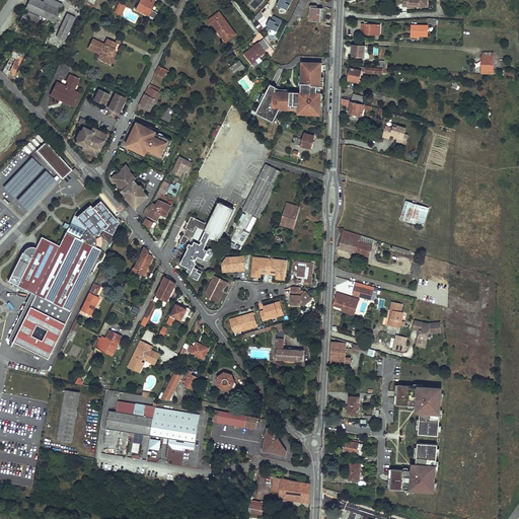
[(44,2),(39,0),(30,0),(27,9),(55,22),(61,10),(44,2)]
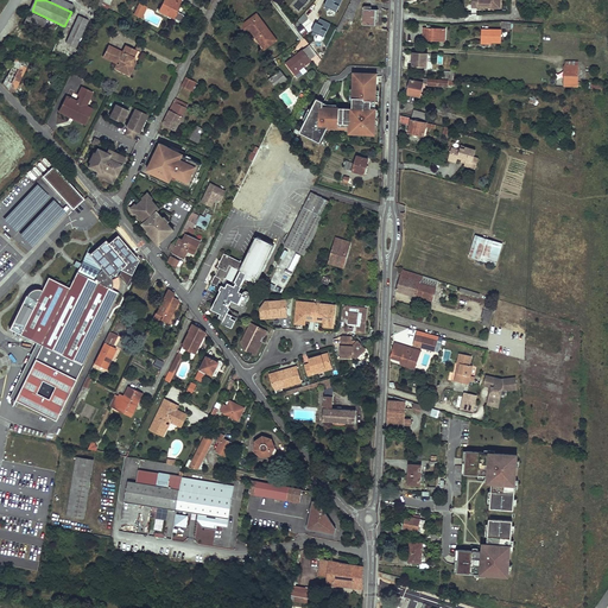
[(75,5),(64,0),(51,0),(51,2),(71,12),(75,5)]
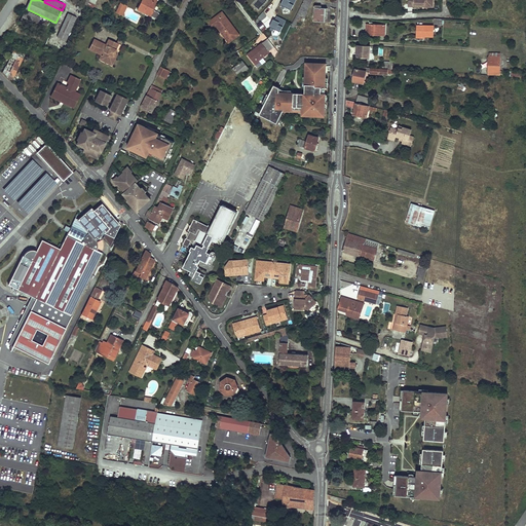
[(156,0),(142,0),(138,9),(150,15),(154,7),(153,6),(156,0)]
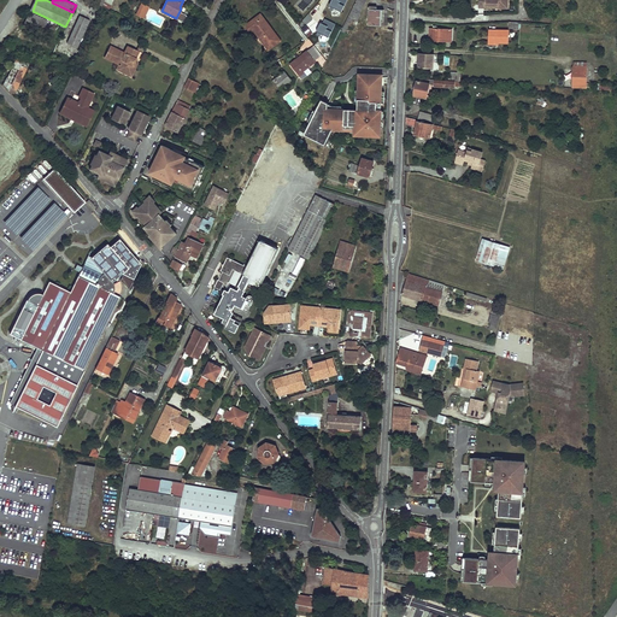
[(341,12),(347,0),(333,0),(330,6),(331,6),(330,10),(333,11),(334,9),(341,12)]
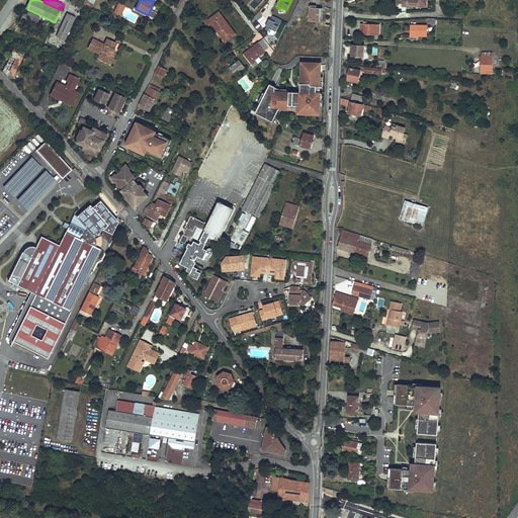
[(299,18),(304,8),(297,5),(292,14),(295,16),(299,18)]
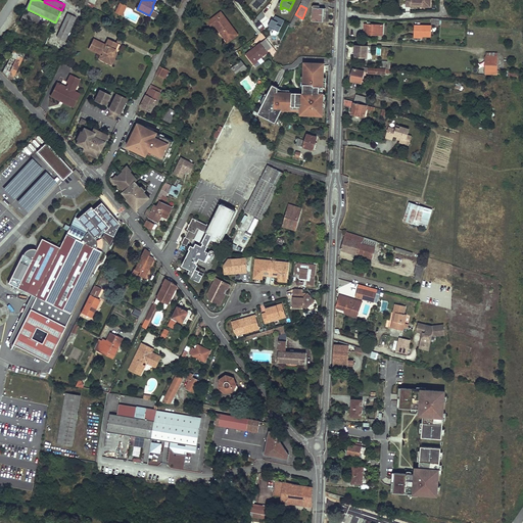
[(318,7),(313,7),(313,20),(323,22),(323,10),(318,9),(318,7)]
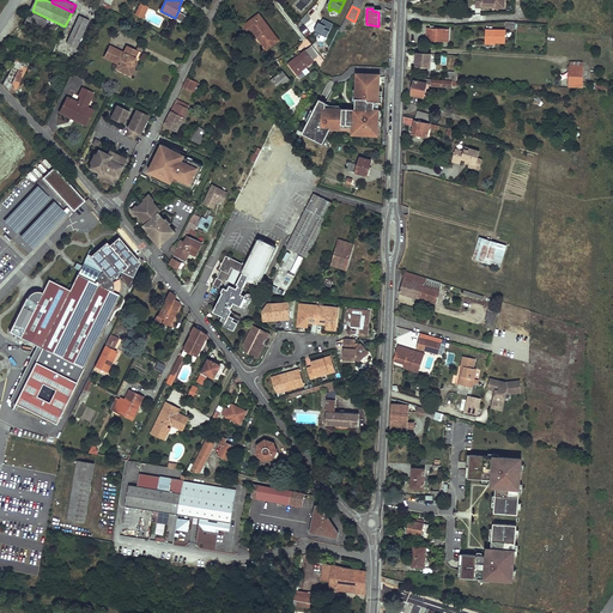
[(178,11),(175,18),(181,22),(183,20),(186,18),(186,17),(184,14),(178,11)]
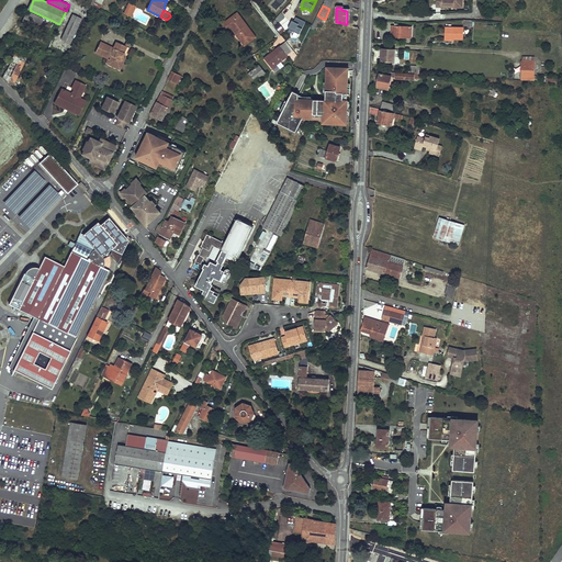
[(40,30),(45,18),(30,11),(24,23),(40,30)]
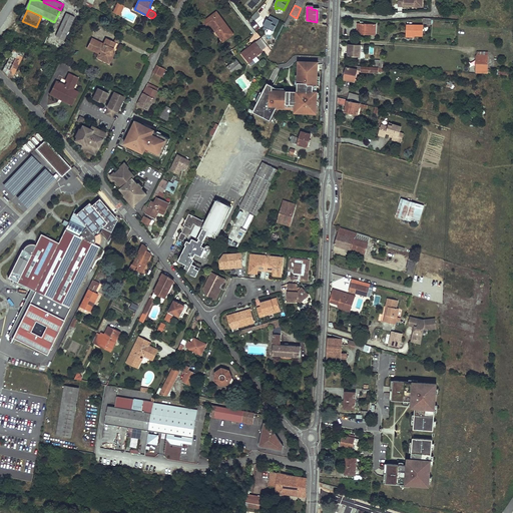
[(233,34),(217,12),(208,19),(207,20),(206,21),(206,22),(206,23),(206,24),(206,25),(207,26),(208,26),(210,26),(211,25),(224,41),(233,34)]
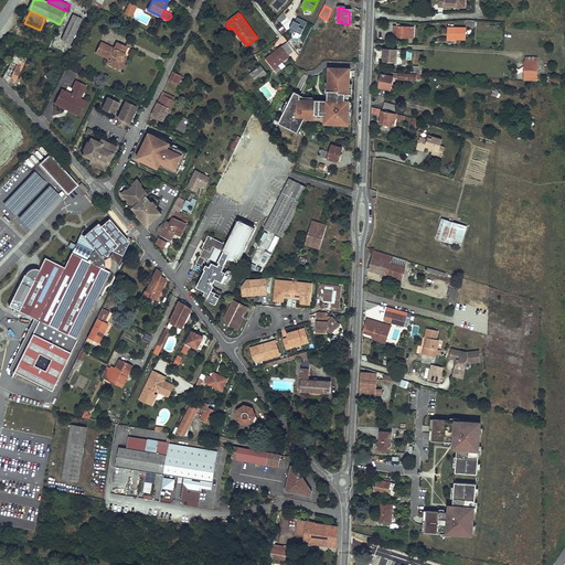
[(83,19),(74,14),(62,39),(72,43),(83,19)]
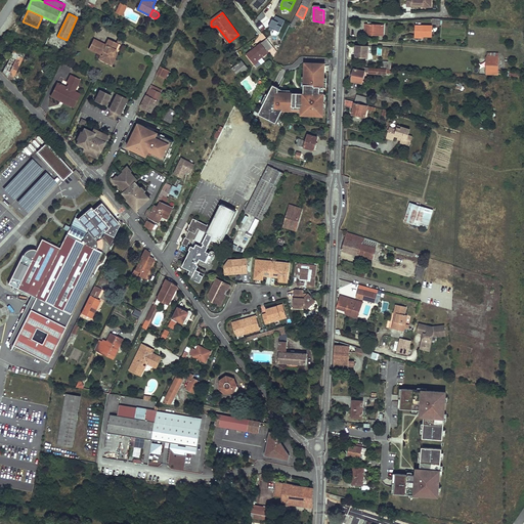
[(296,14),(291,27),(293,28),(299,16),(296,14)]
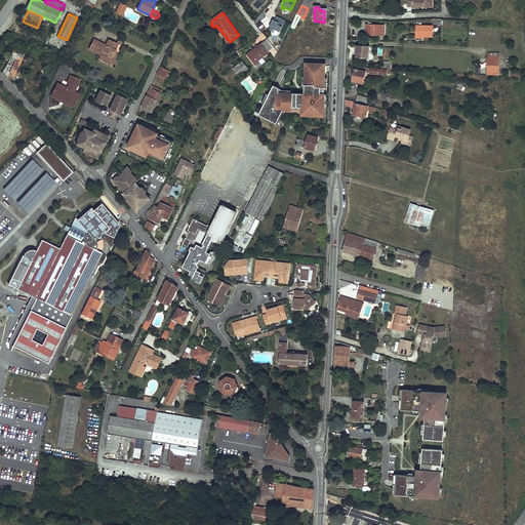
[(285,21),(277,16),(274,21),(273,21),(270,27),(271,28),(270,30),(272,31),(273,29),(280,32),(285,21)]
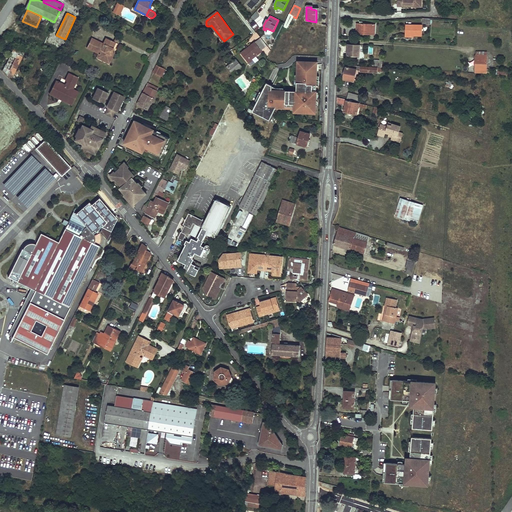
[(359,33),(374,35),(375,25),(361,23),(361,22),(359,21),(359,33)]
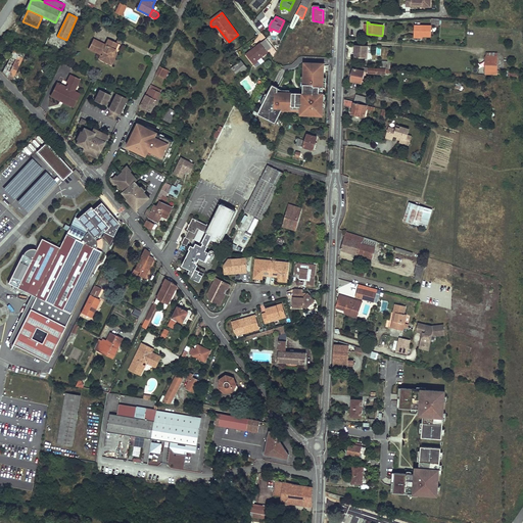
[(431,26),(414,25),(414,38),(423,38),(423,37),(431,37),(431,26)]
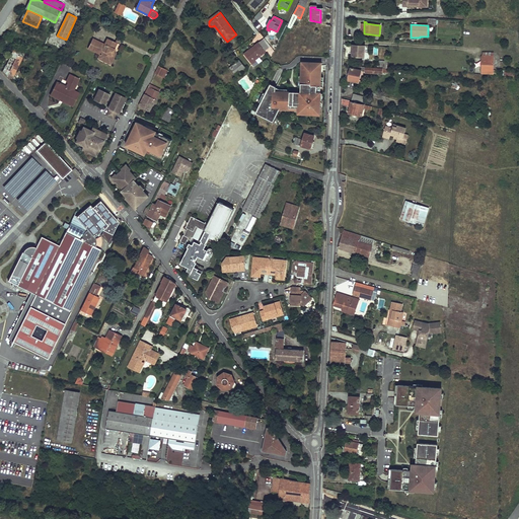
[(100,43),(92,39),(88,48),(95,52),(100,43)]
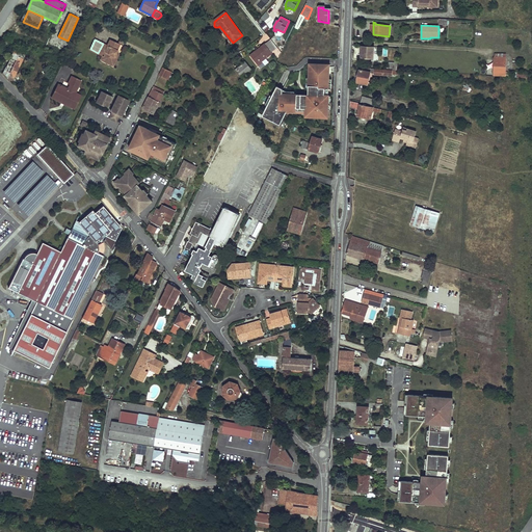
[(121,45),(110,40),(107,46),(103,55),(101,58),(111,63),(113,59),(116,60),(120,55),(116,53),(118,51),(117,51),(121,45)]
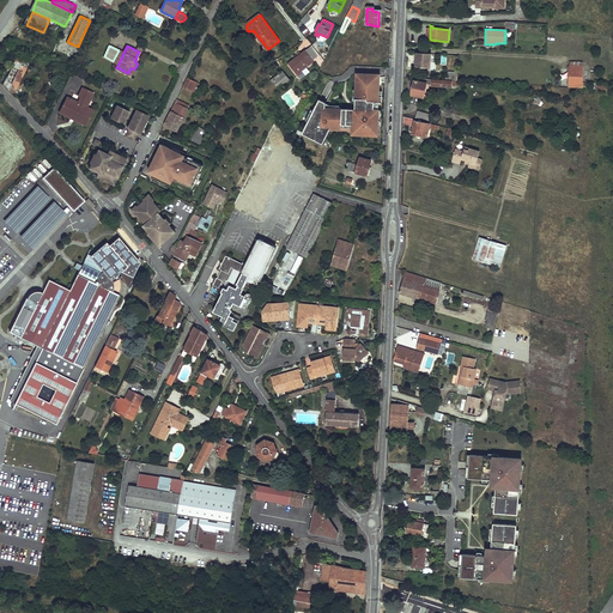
[(314,59),(305,48),(295,56),(296,58),(290,62),(298,73),(303,70),(302,68),(314,59)]
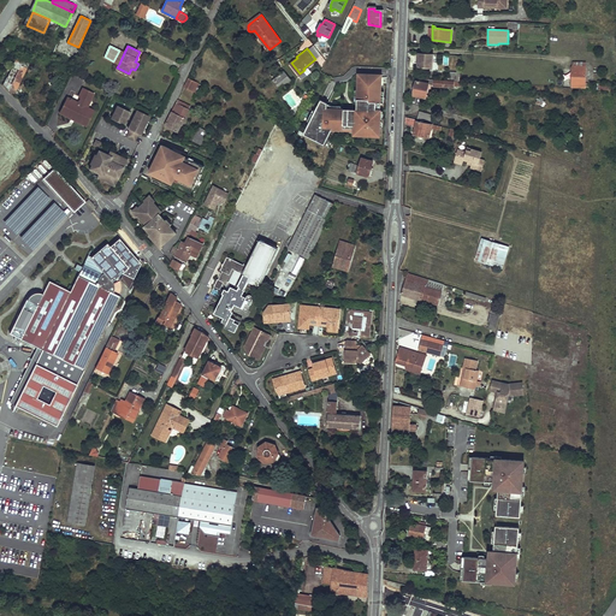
[(124,53),(119,51),(113,61),(119,64),(124,53)]
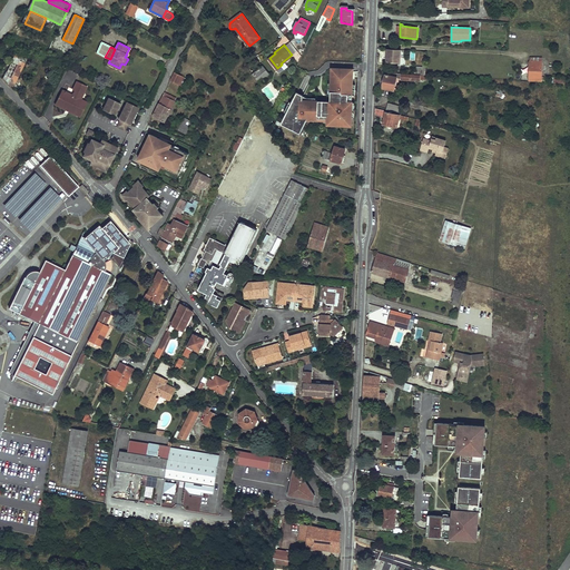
[(386,61),(400,62),(401,50),(387,49),(386,61)]
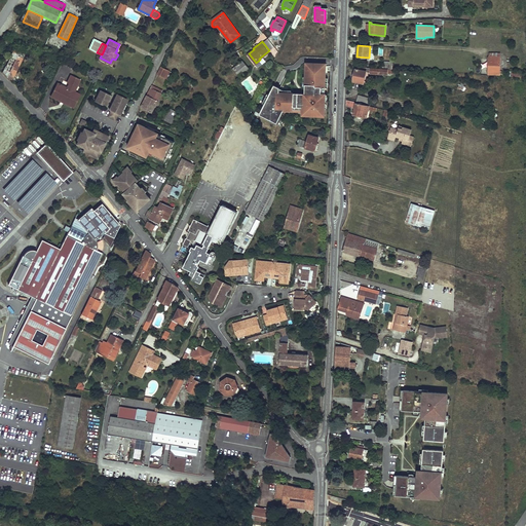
[(13,48),(2,72),(7,77),(11,80),(24,54),(13,48)]
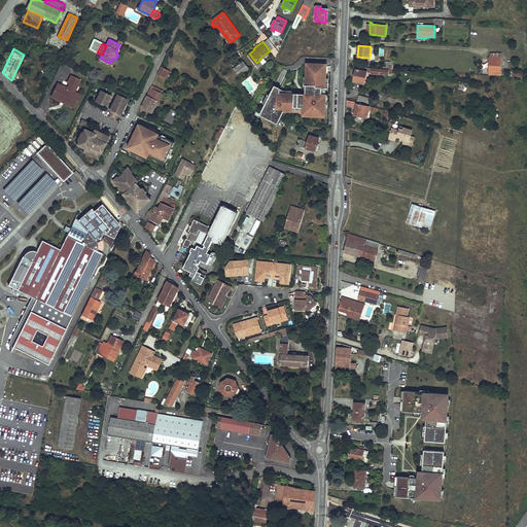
[(490,75),(501,75),(501,54),(490,54),(490,75)]
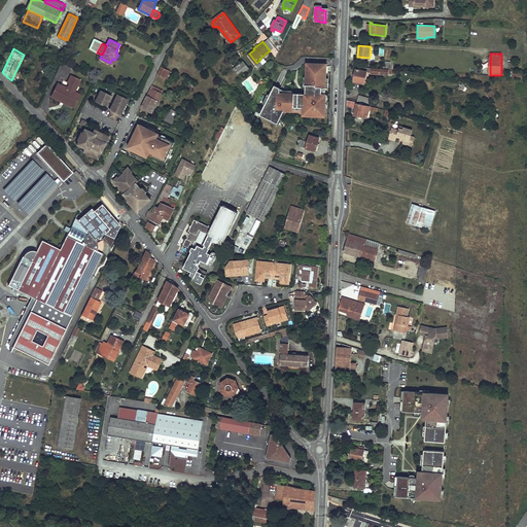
[(243,61),(235,68),(241,76),(250,69),(243,61)]
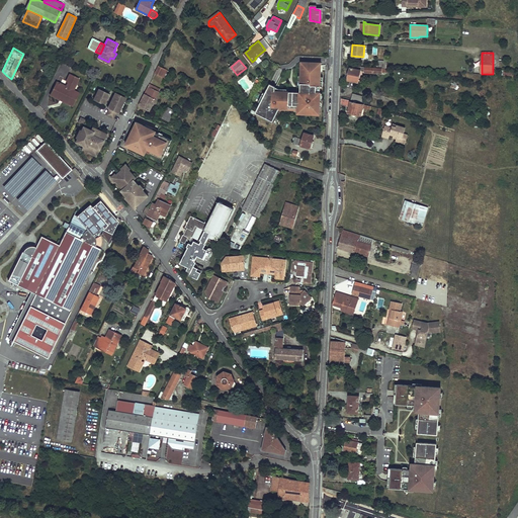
[(321,64),(308,64),(308,70),(300,70),(299,93),(275,92),(275,88),(270,85),(255,113),(270,120),(271,118),(273,119),(278,110),(279,108),(298,109),(298,111),(298,112),(300,112),(310,113),(319,114),(319,107),(320,96),(320,87),(320,78),(321,64)]
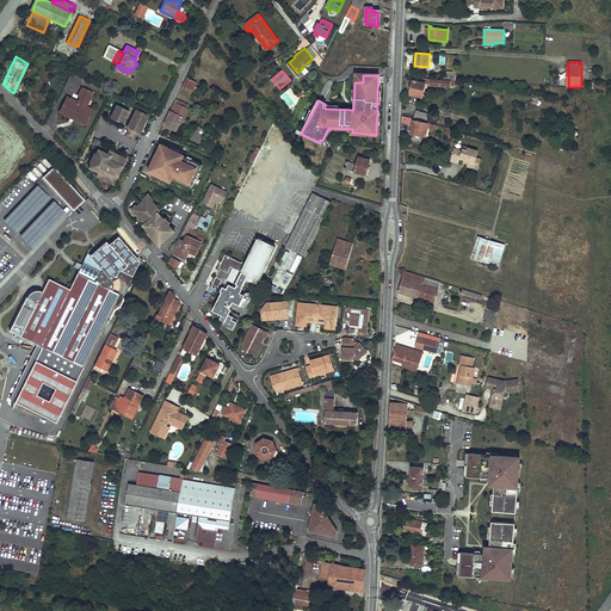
[(409,94),(423,97),(425,85),(440,86),(442,80),(413,78),(409,94)]
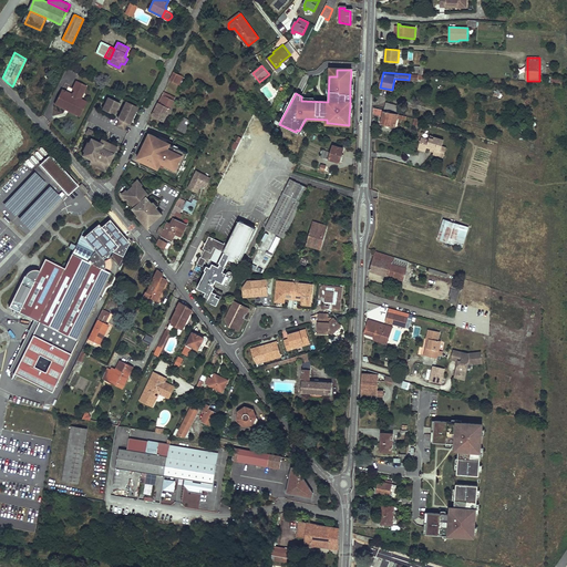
[(185,79),(174,73),(169,81),(181,86),(185,79)]
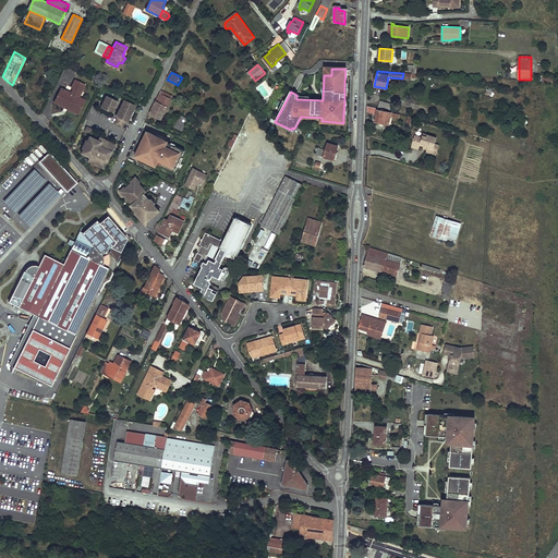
[(84,84),(74,80),(70,87),(80,92),(84,84)]
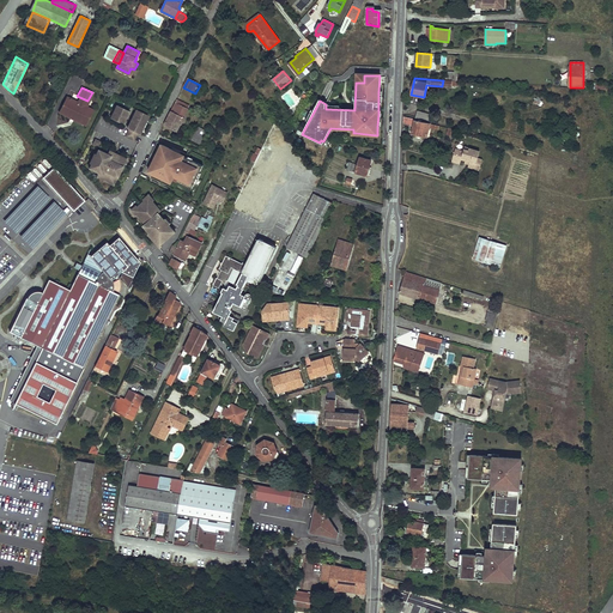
[(85,123),(91,110),(74,102),(74,101),(66,96),(60,109),(73,116),(73,117),(85,123)]
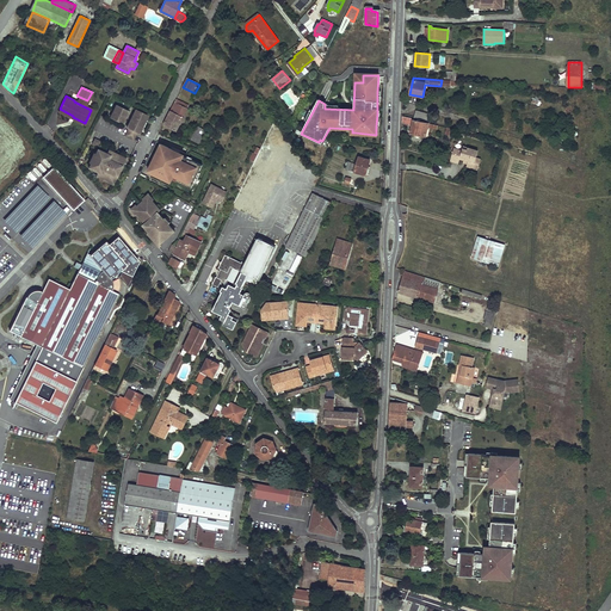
[(87,100),(76,96),(74,102),(91,110),(92,109),(86,106),(87,100)]
